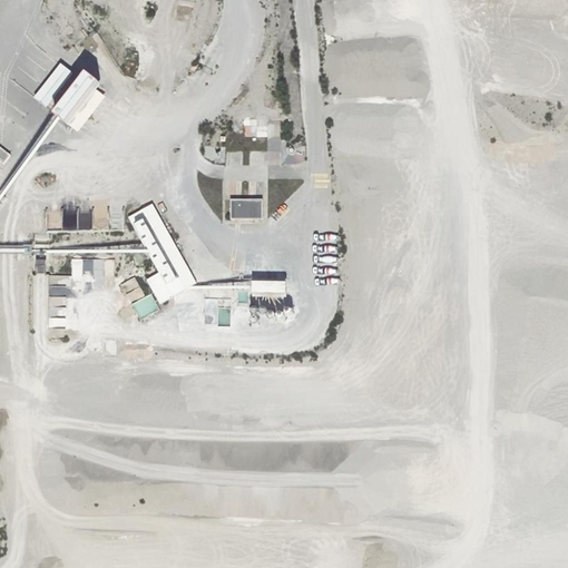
[(69,69),(62,65),(38,97),(43,101),(69,69)]
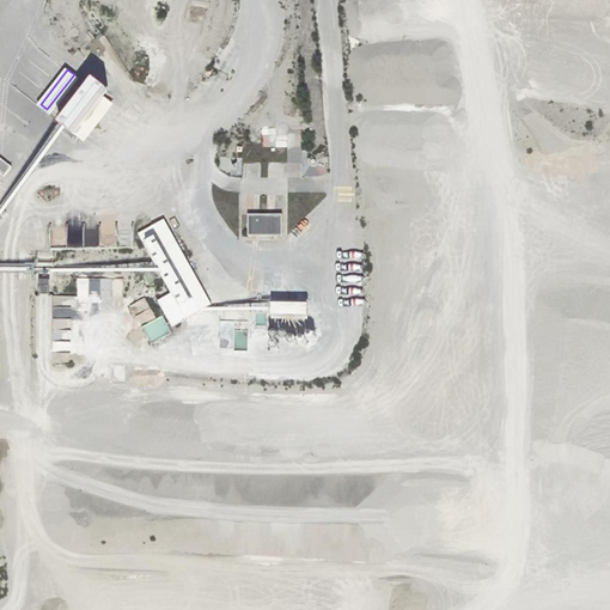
[(58,123),(71,134),(105,89),(92,78),(58,123)]
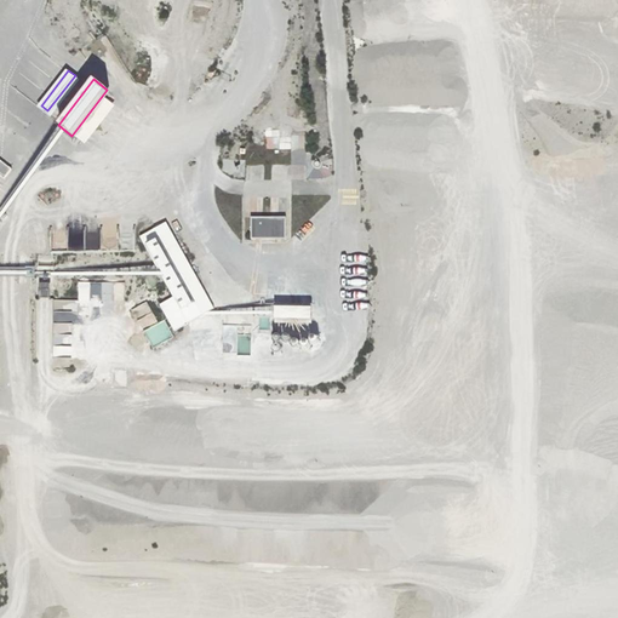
[(0,175),(3,176),(10,167),(0,160),(0,175)]
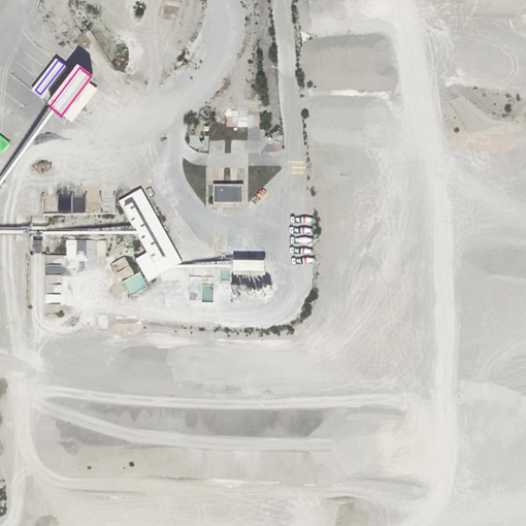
[(212,183),(211,201),(241,201),(241,184),(212,183)]
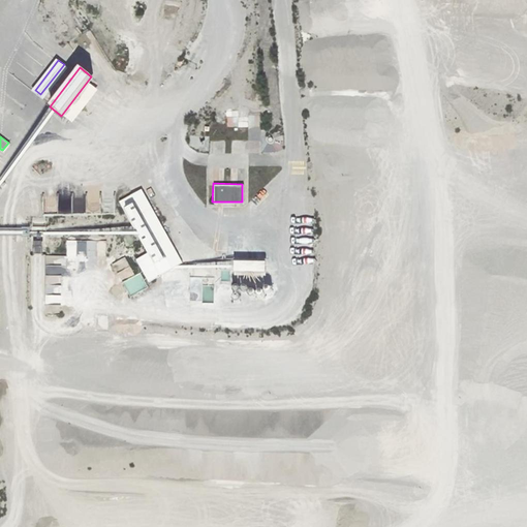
[(158,274),(181,260),(141,188),(118,200),(158,274)]
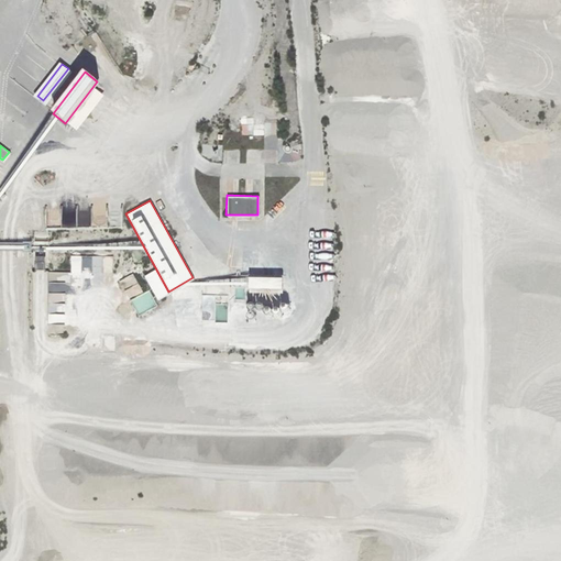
[(43,206),(44,226),(73,224),(72,205),(43,206)]
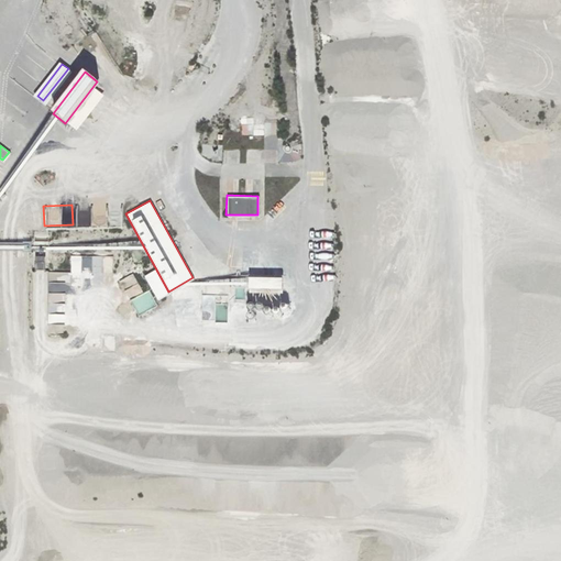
[(116,281),(120,289),(123,287),(138,314),(154,304),(145,288),(141,292),(130,273),(116,281)]
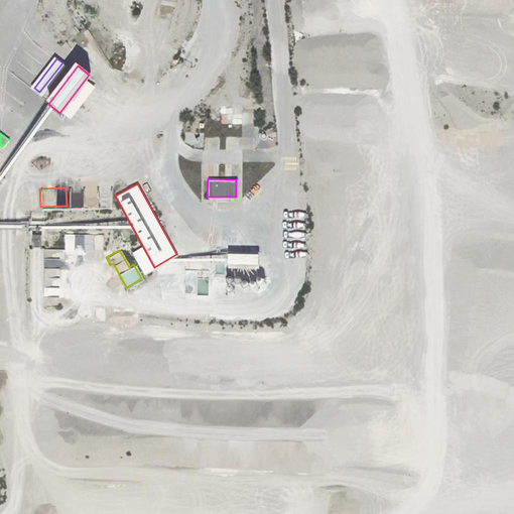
[(258,266),(258,255),(228,254),(228,265),(258,266)]
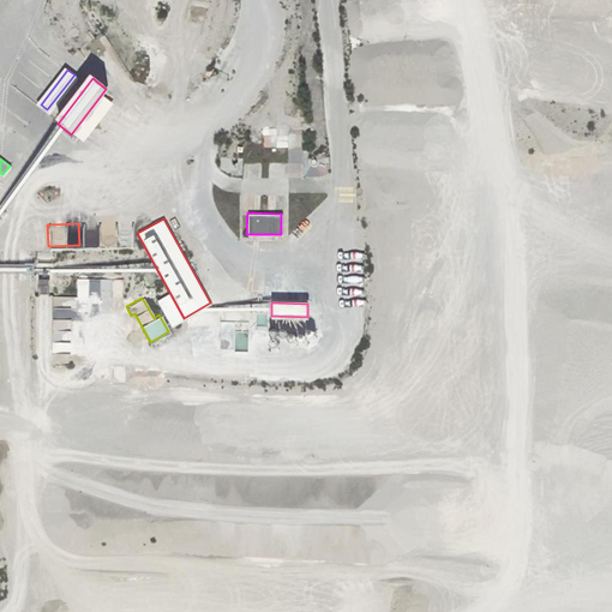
[(243,329),(232,330),(232,321),(217,321),(219,348),(244,346),(243,329)]
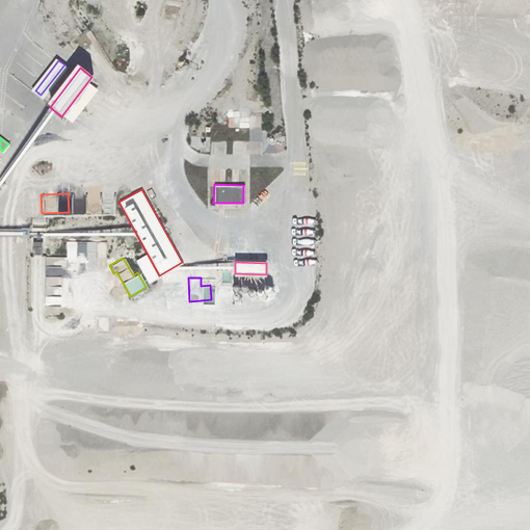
All buildings are outlined.
